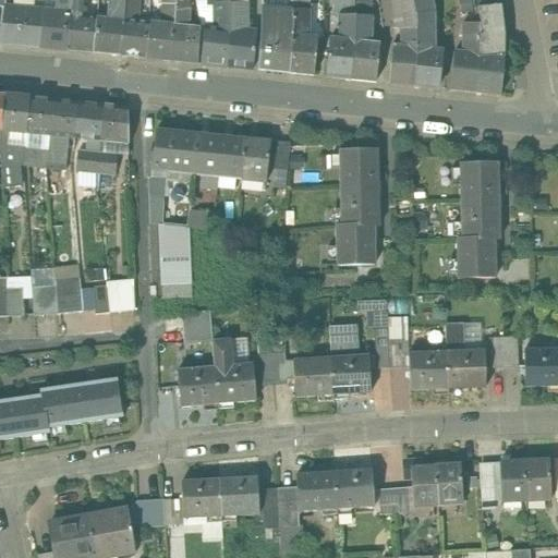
[(14,0),(14,9),(7,8),(2,44),(39,47),(43,12),(33,11),(34,0),(14,0)]
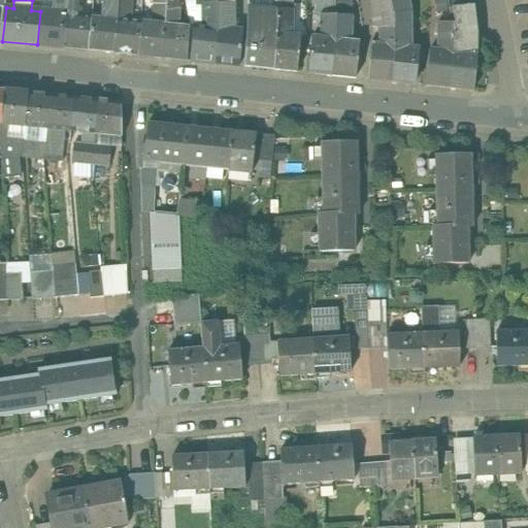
[(54,0),(54,12),(40,11),(37,44),(63,47),(68,0),(54,0)]
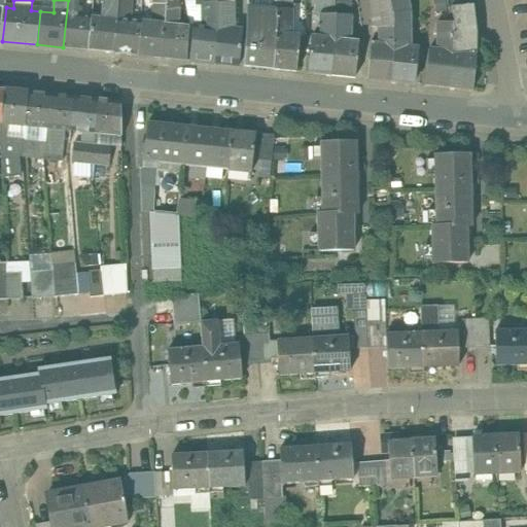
[(80,0),(68,0),(63,47),(89,49),(92,16),(77,15),(80,9),(80,0)]
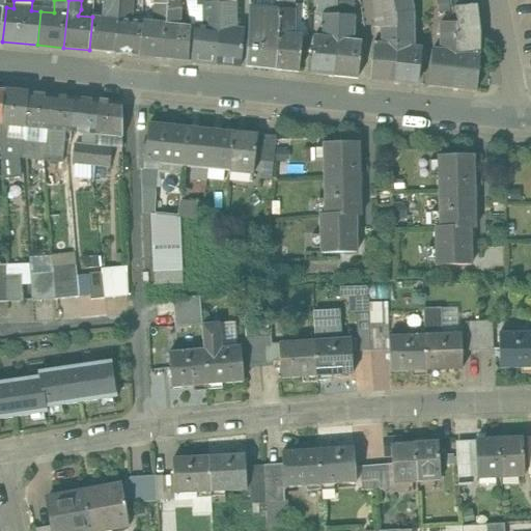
[(104,0),(103,18),(92,17),(89,50),(114,53),(117,20),(118,0),(104,0)]
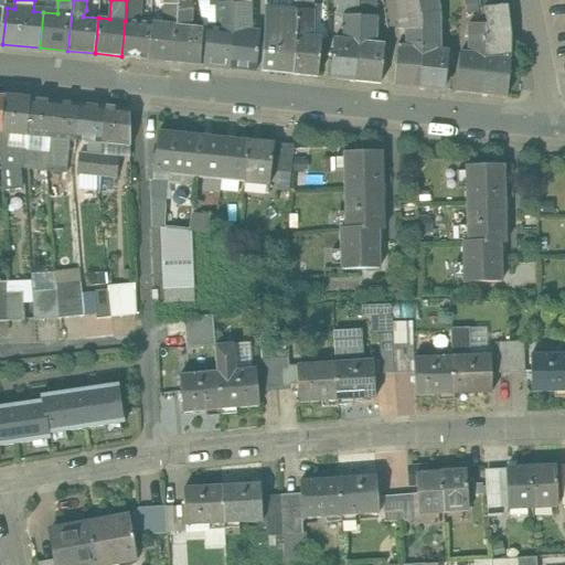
[(151,23),(136,22),(139,16),(140,1),(139,0),(126,0),(125,21),(121,56),(148,59),(151,23)]
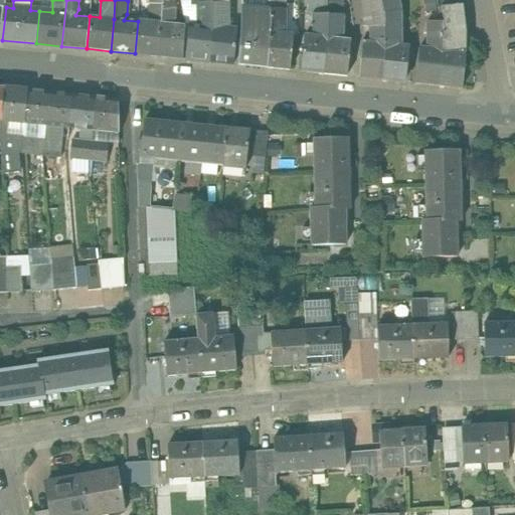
[(151,23),(138,21),(135,53),(159,56),(162,4),(161,0),(148,0),(149,3),(149,16),(151,23)]
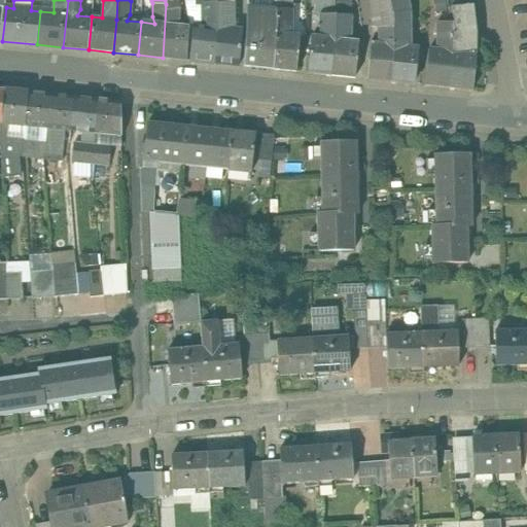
[(188,27),(174,26),(174,25),(178,20),(179,8),(185,9),(183,0),(165,0),(166,4),(163,58),(187,60),(188,27)]
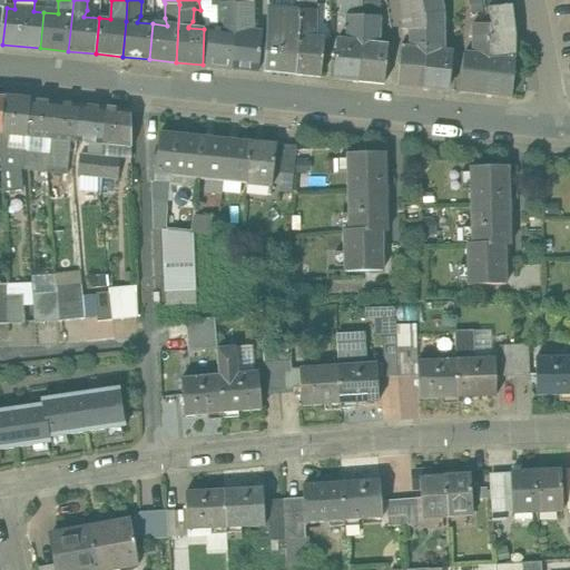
[(219,28),(210,27),(207,66),(232,68),(236,30),(235,0),(213,0),(213,6),(219,6),(219,28)]
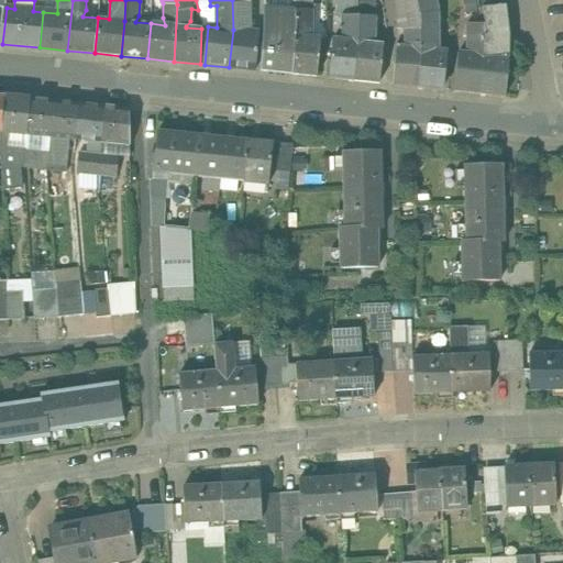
[(249,0),(232,0),(233,30),(229,67),(254,69),(257,32),(250,31),(249,0)]
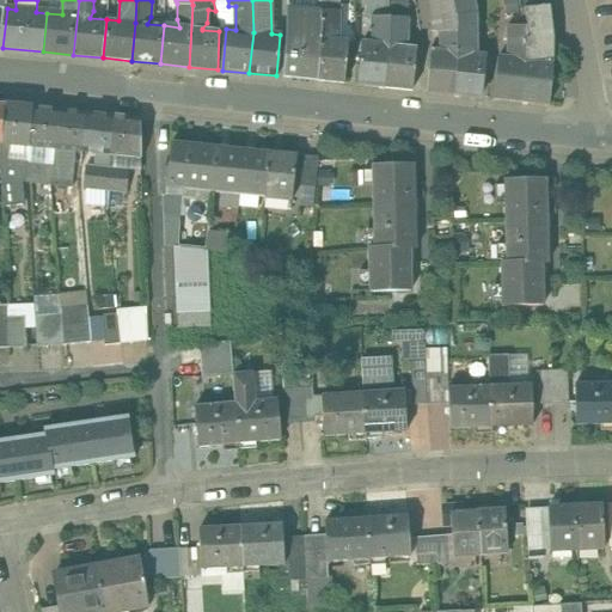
[(338,0),(320,0),(322,13),(320,38),(317,80),(344,83),(348,42),(338,41),(340,11),(338,0)]
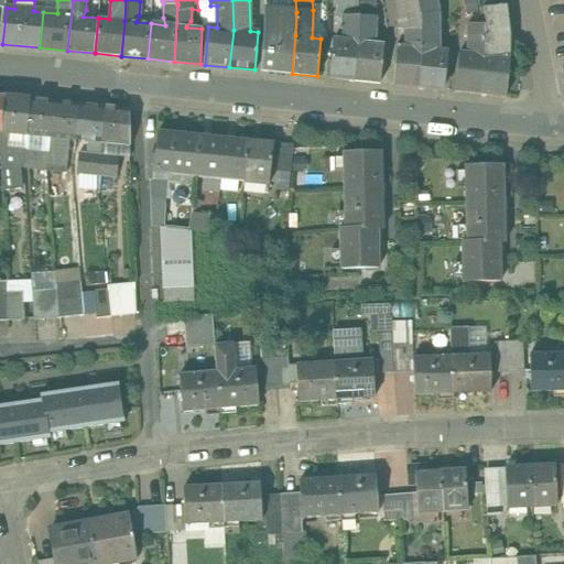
[(416,0),(394,0),(399,21),(399,29),(405,30),(405,47),(397,46),(392,85),(418,87),(422,49),(421,23),(422,19),(416,0)]
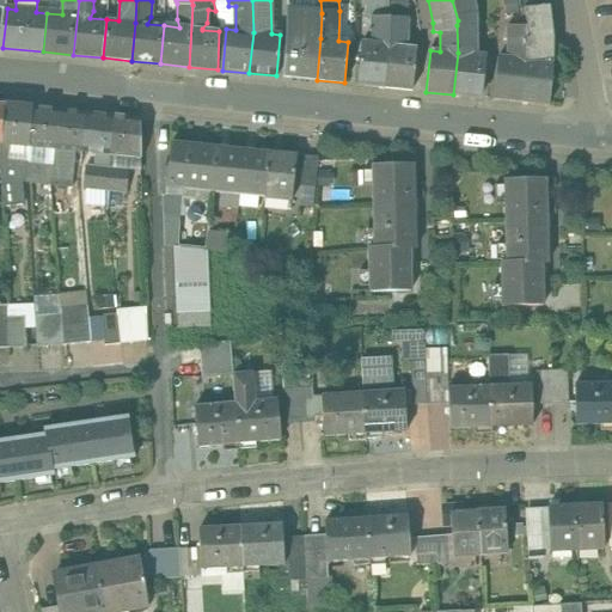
[(475,13),(472,0),(452,0),(458,20),(457,25),(458,53),(453,95),(481,97),(484,56),(476,55),(475,25),(475,13)]
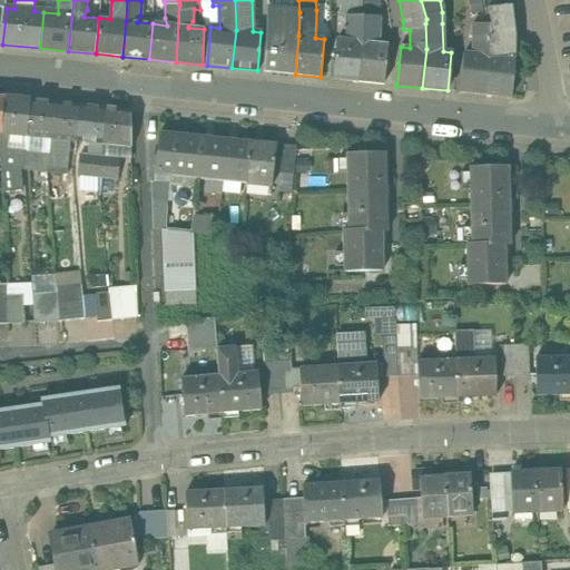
[(508,0),(482,0),(485,9),(509,6),(508,0)]
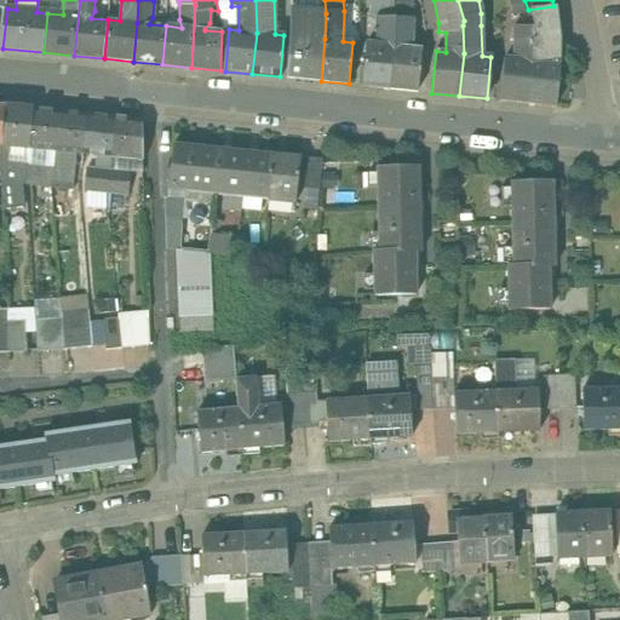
[(392,3),(375,3),(377,18),(395,18),(392,3)]
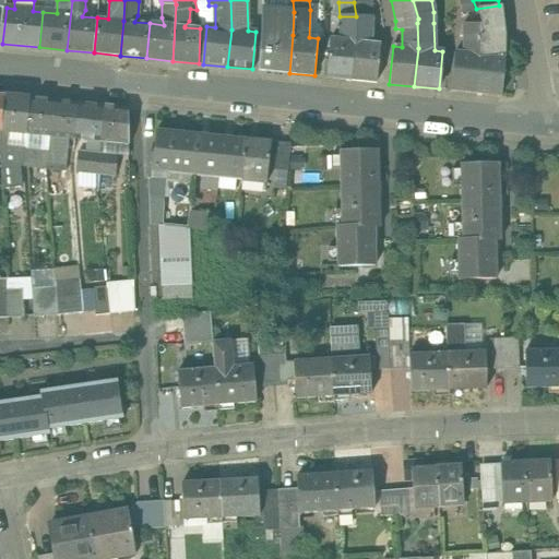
[(372,6),(363,7),(363,16),(372,16),(372,6)]
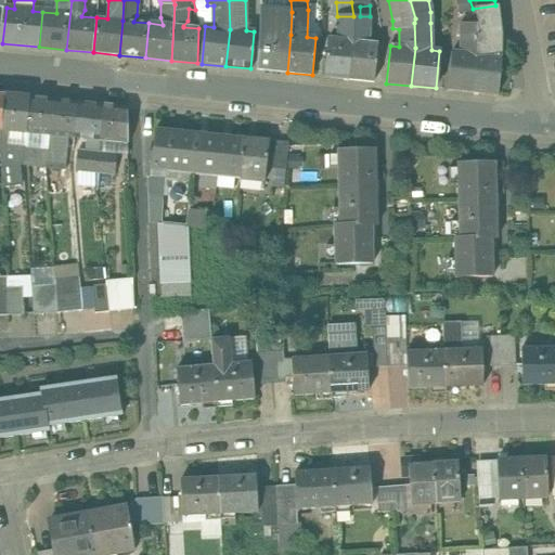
[(495,5),(473,9),(476,24),(478,38),(473,92),(498,94),(502,57),(498,56),(499,35),(495,5)]
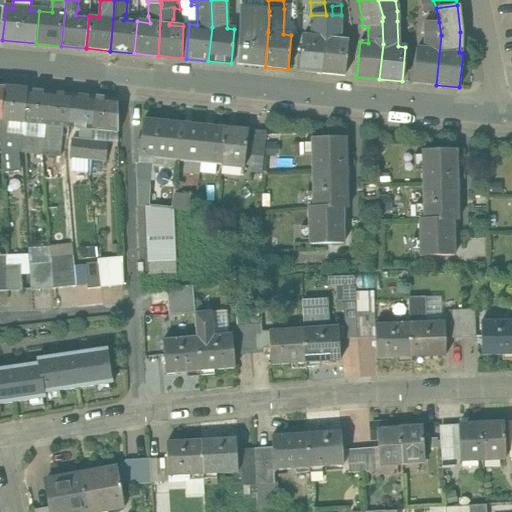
[(269,11),(240,9),(240,28),(237,64),(265,67),(268,32),(269,11)]
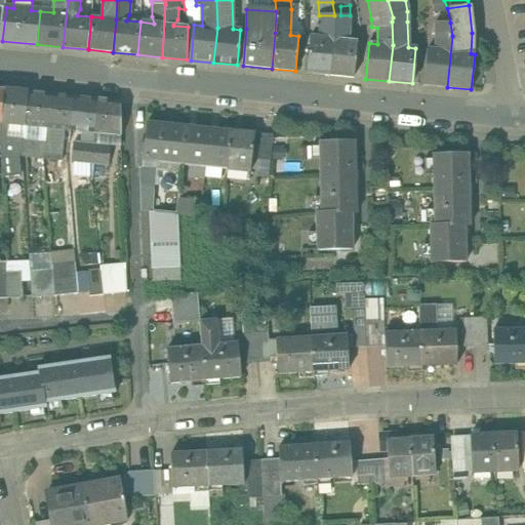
[(334,15),(319,15),(318,38),(311,37),(307,73),(330,75),(334,39),(334,15)]
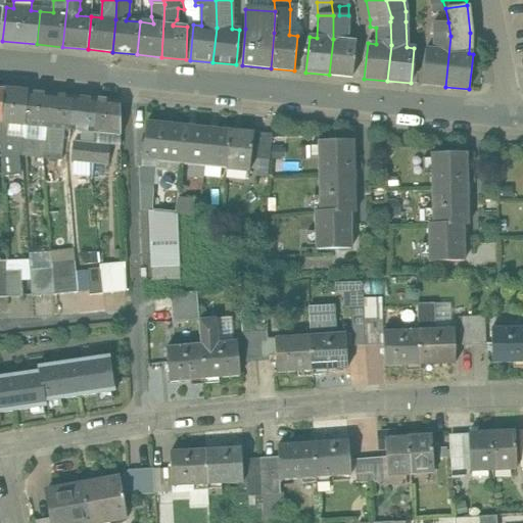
[(339,15),(333,15),(333,39),(329,75),(351,77),(355,42),(347,41),(348,15),(339,15)]
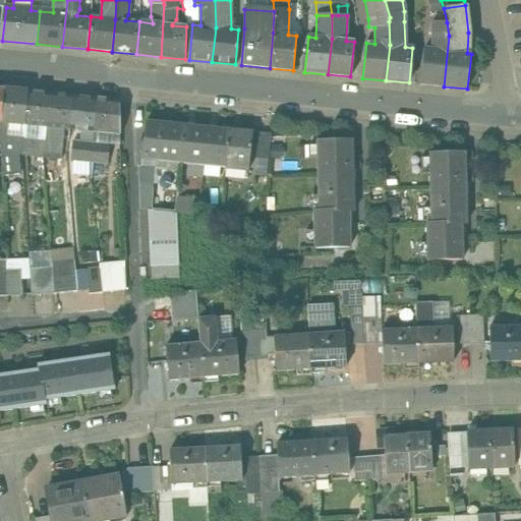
[(447,22),(432,22),(432,50),(424,49),(420,84),(444,87),(449,36),(447,22)]
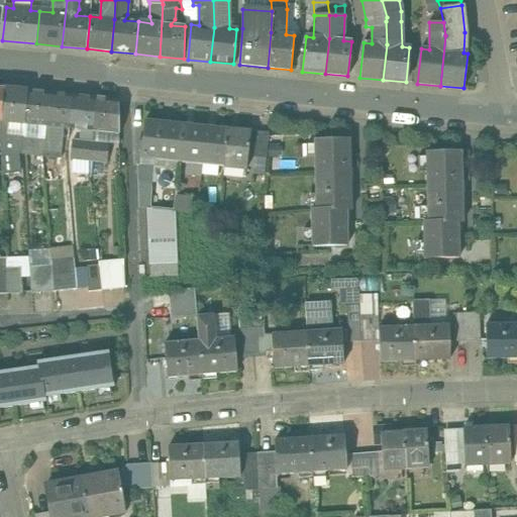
[(26,91),(4,88),(0,121),(22,123),(26,91)]
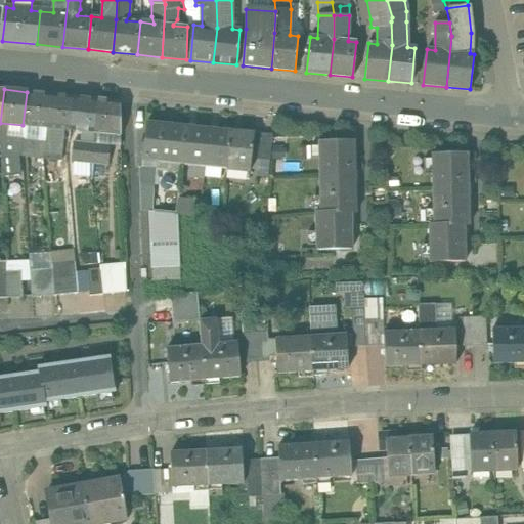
[(50,94),(27,92),(23,125),(46,127),(50,94)]
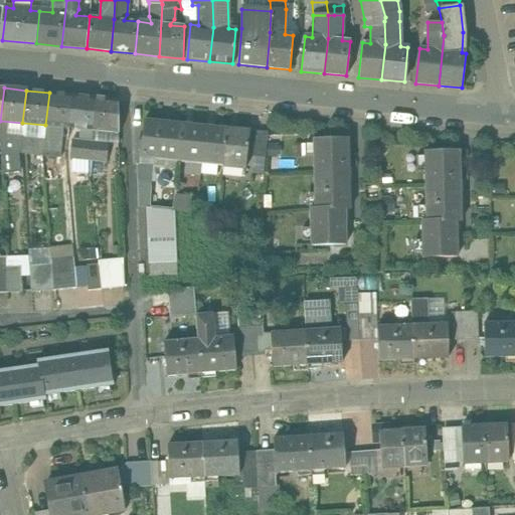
[(71,96),(49,93),(45,125),(44,137),(44,138),(43,156),(60,157),(63,127),(68,128),(71,96)]
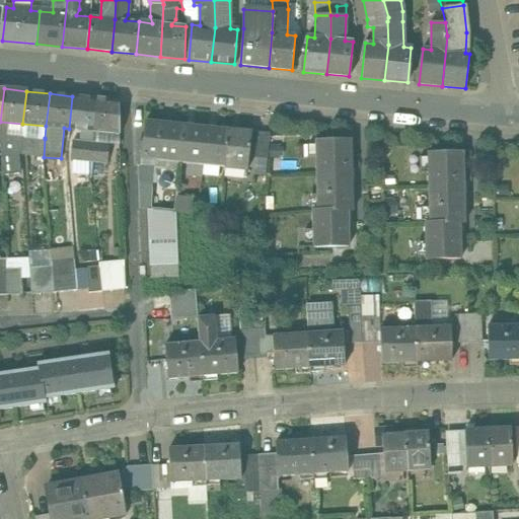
[(95,98),(72,96),(69,129),(92,131),(95,98)]
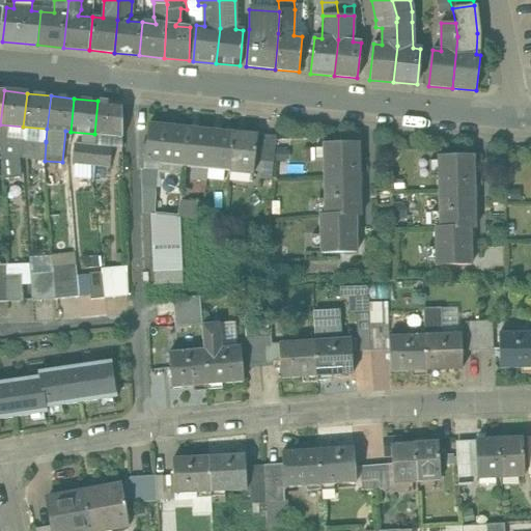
[(121,104),(98,101),(94,134),(121,137),(121,104)]
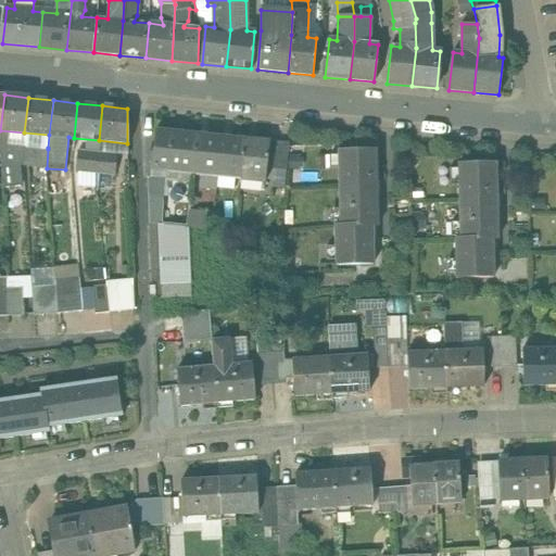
[(198,134),(156,129),(154,149),(151,149),(149,151),(148,162),(150,164),(152,164),(152,169),(169,172),(169,178),(189,180),(190,169),(194,169),(198,134)]
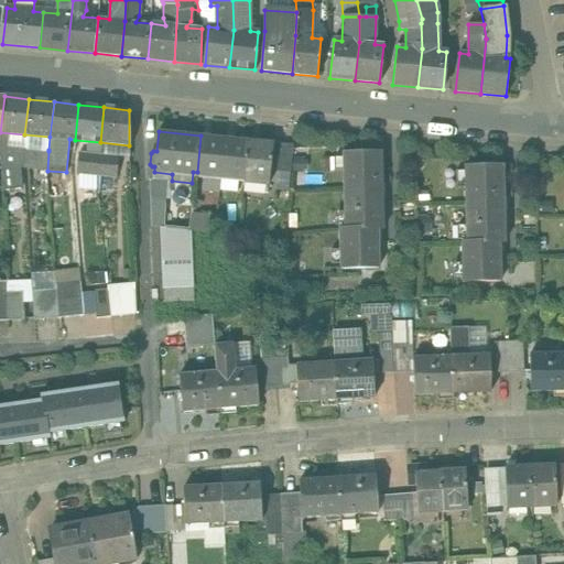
[(225,138),(201,136),(197,172),(221,174),(225,138)]
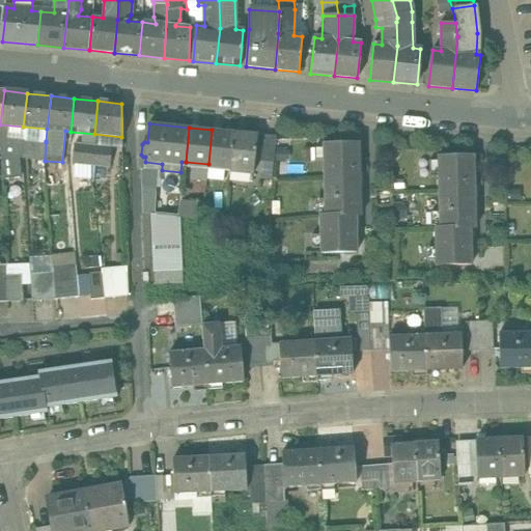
[(234,132),(212,130),(208,164),(230,167),(234,132)]
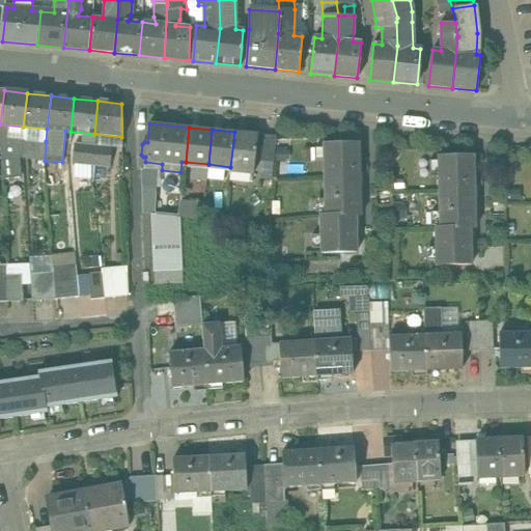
[(258,135),(234,132),(230,167),(230,172),(248,174),(249,168),(255,169),(258,135)]
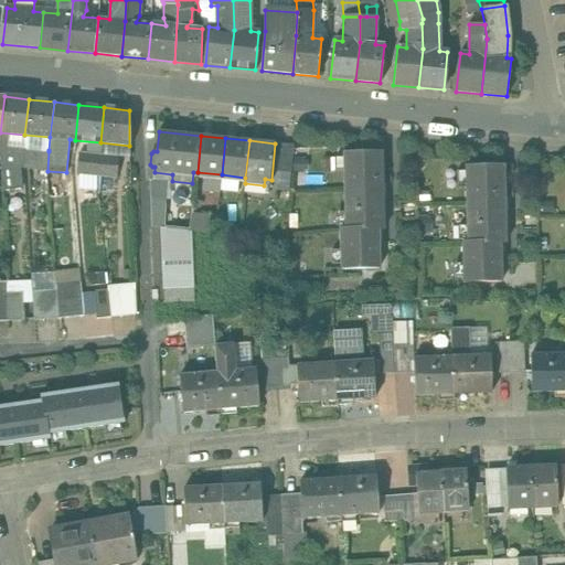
[(21,147),(1,146),(2,166),(19,167),(21,147)]
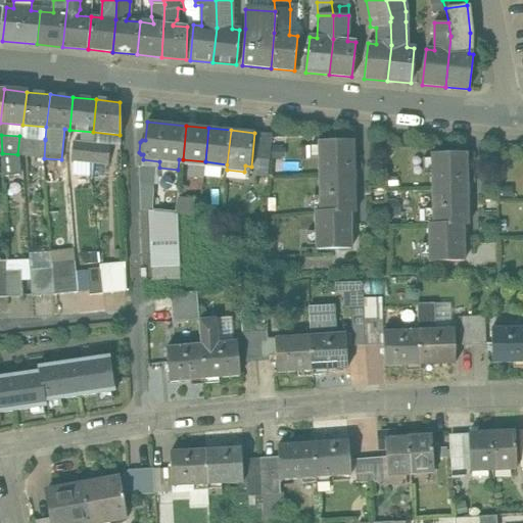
[(272,136),(259,135),(257,160),(270,161),(272,136)]
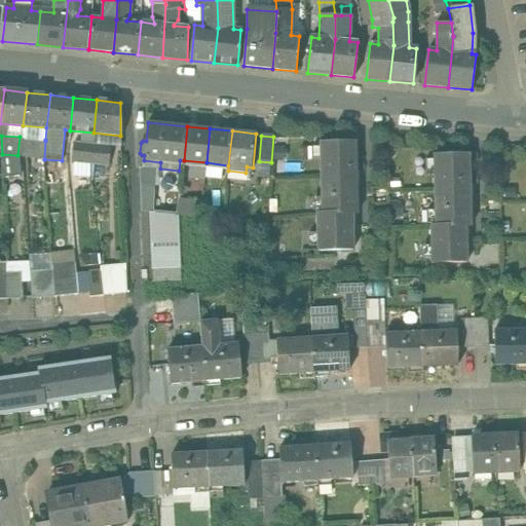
[(45,140),(29,138),(27,156),(44,159),(45,141),(45,140)]
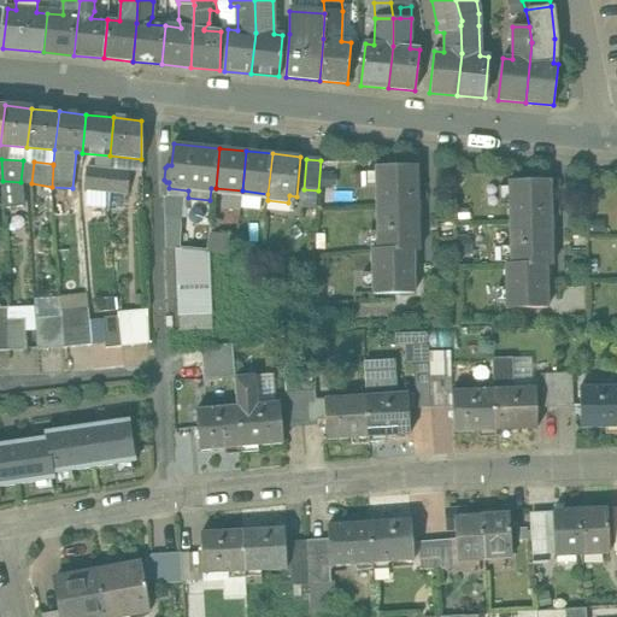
[(107,170),(88,168),(84,189),(106,192),(107,170)]
